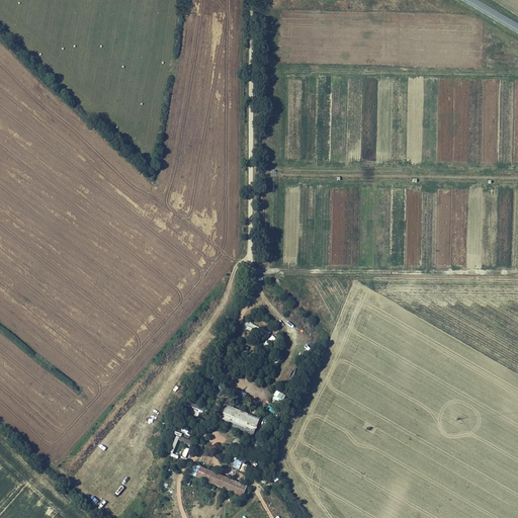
[(260,334),(256,335),(255,340),(258,343),(262,342),(263,337),(260,334)]
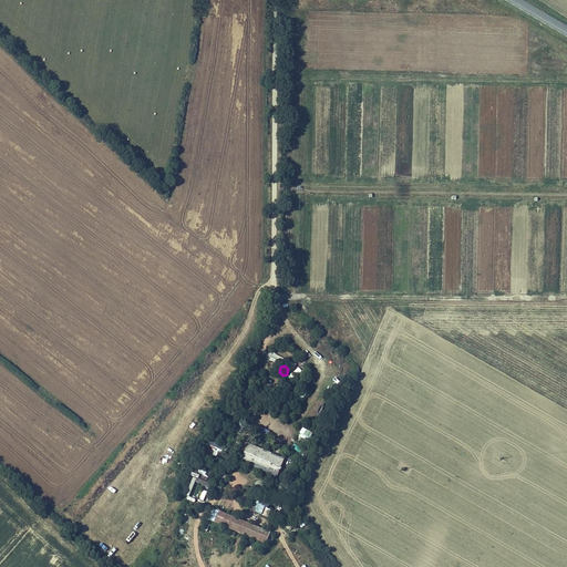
[(300,401),(307,392),(302,388),(295,397),(300,401)]
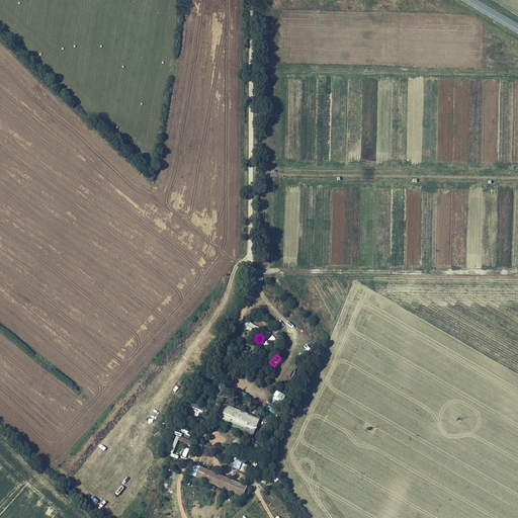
[(235,394),(244,398),(246,394),(237,389),(235,394)]
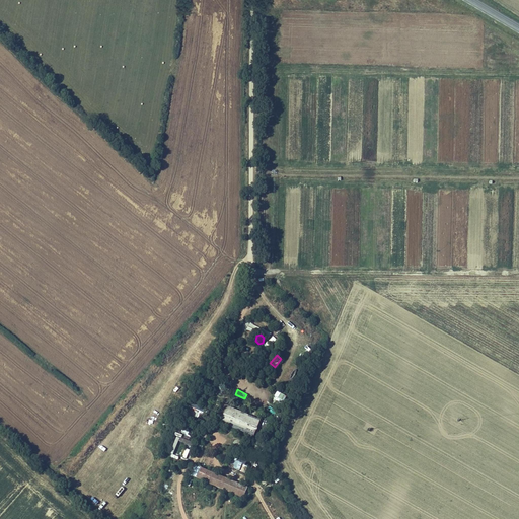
[(273,398),(283,401),(285,394),(275,391),(273,398)]
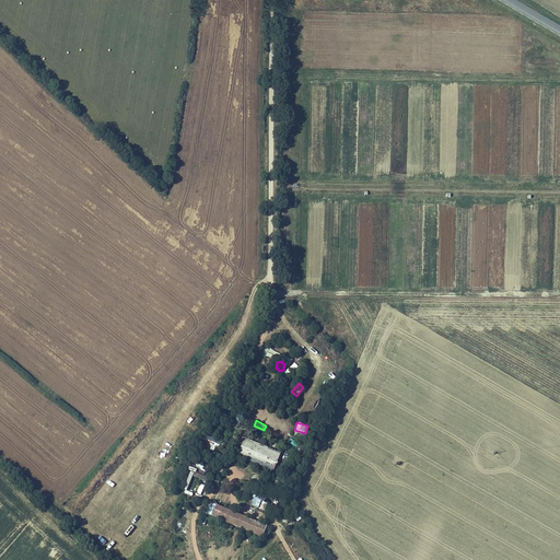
[(213,451),(218,440),(207,435),(202,446),(213,451)]
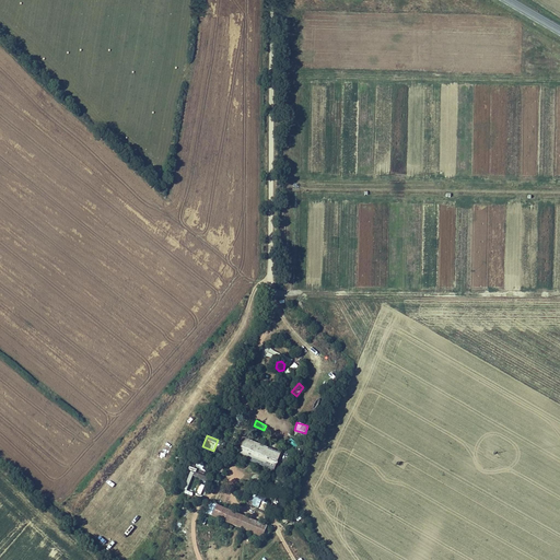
[(246,436),(240,455),(275,470),(282,453),(246,436)]
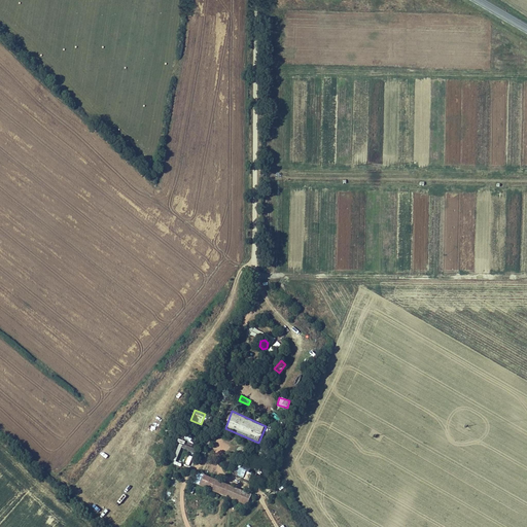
[(271,417),(279,421),(281,417),(272,413),(271,417)]
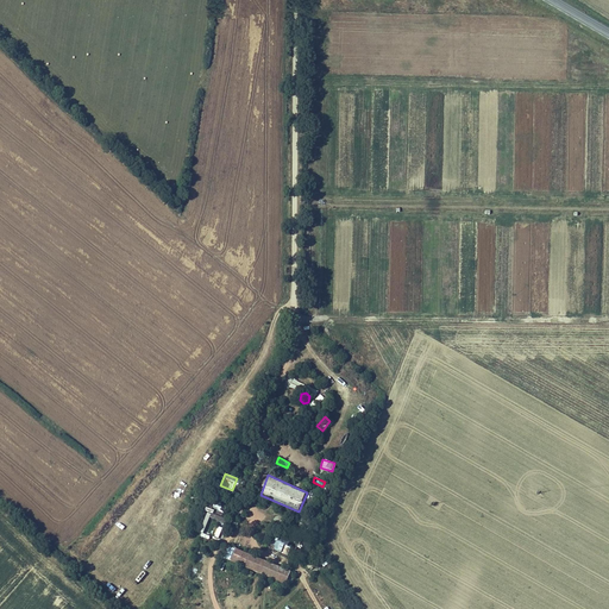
[(293,546),(288,544),(290,538),(276,532),(271,541),(278,544),(276,547),(289,553),(293,546)]
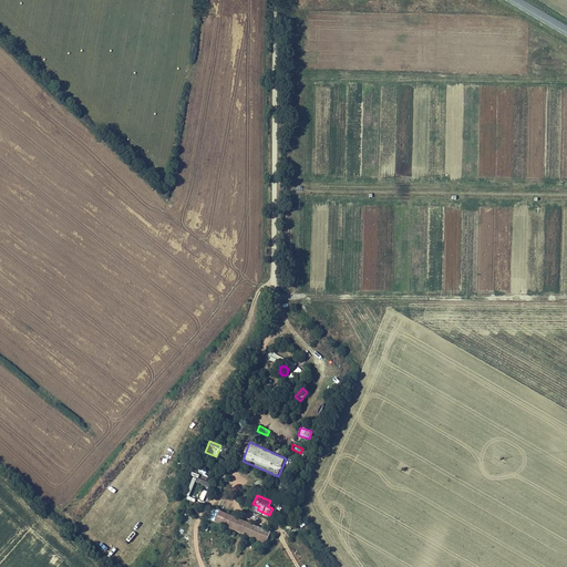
[(214,508),(209,519),(235,529),(238,518),(214,508)]
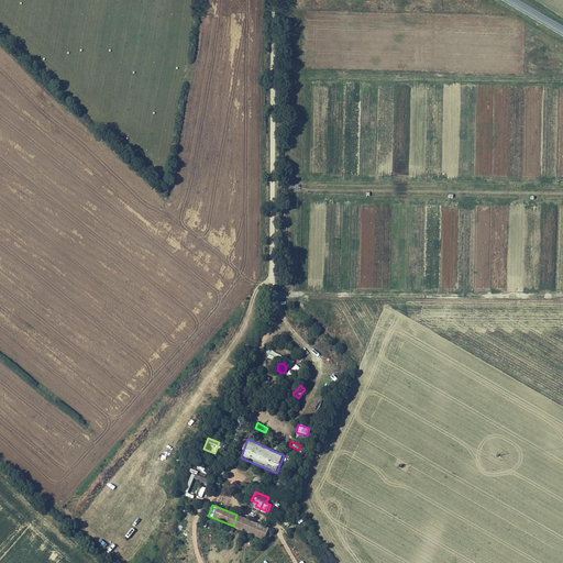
[(178,518),(188,522),(192,512),(183,508),(178,518)]
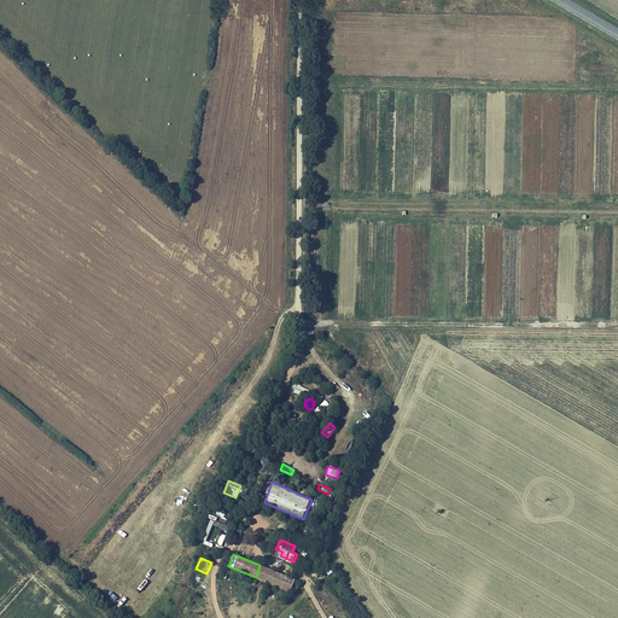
[(260,565),(256,577),(291,590),(296,579),(260,565)]
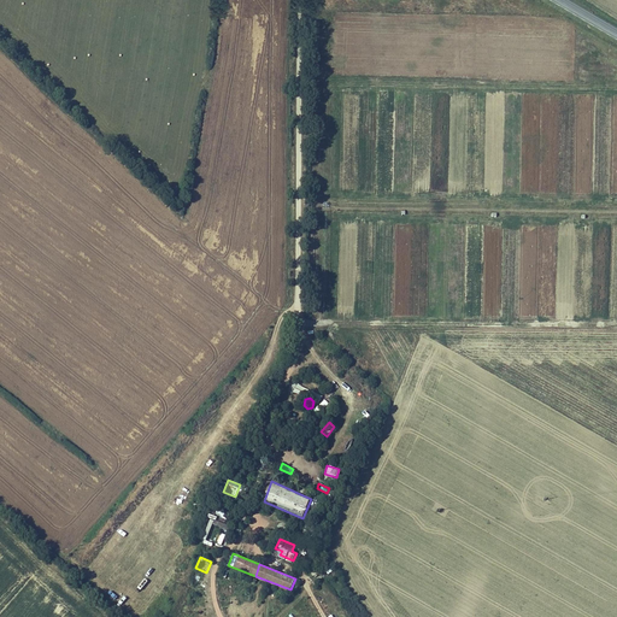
[(186,615),(186,613),(192,615),(195,605),(182,601),(178,613),(186,615)]
